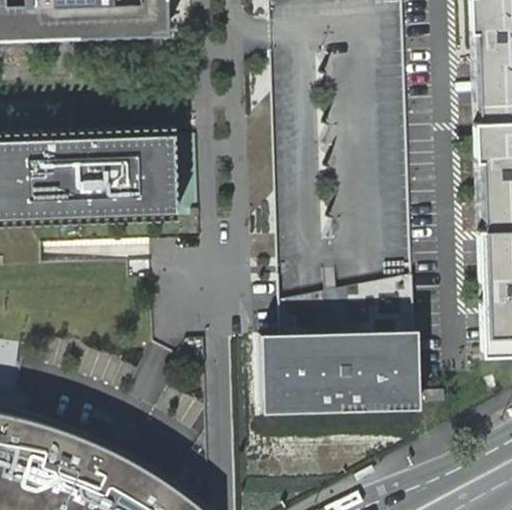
[(0,0),(0,44),(167,39),(165,0),(0,0)]
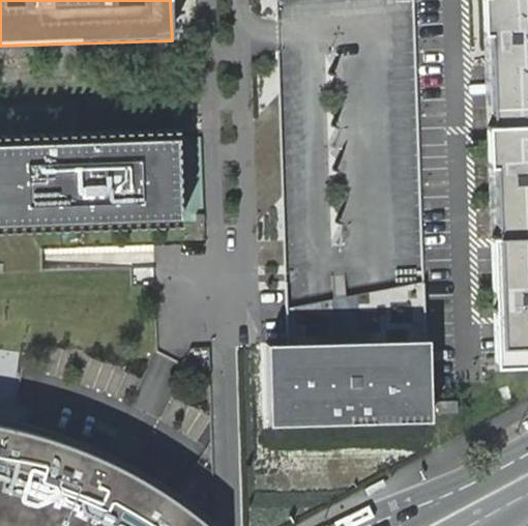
[(527,0),(489,0),(490,6),(482,6),(484,38),(491,38),(494,132),(488,132),(489,171),(495,171),(497,240),(491,240),(493,298),(499,298),(500,312),(494,312),(496,371),(527,369),(527,0)]
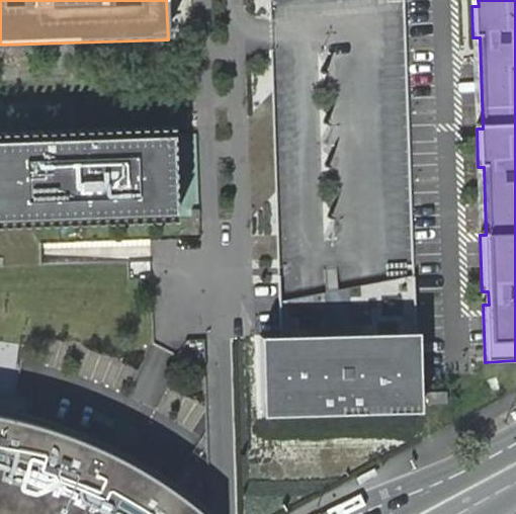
[(0,229),(177,224),(174,133),(79,136),(24,138),(0,138),(0,229)]
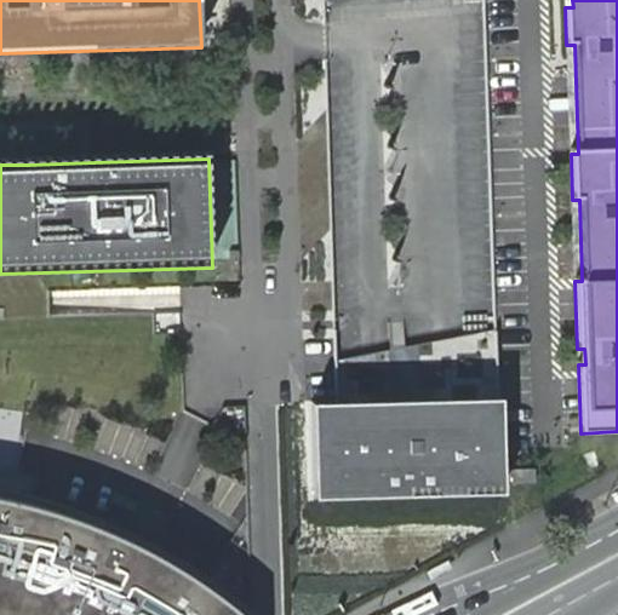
[(318,498),(505,494),(503,400),(341,403),(315,404),(318,498)]
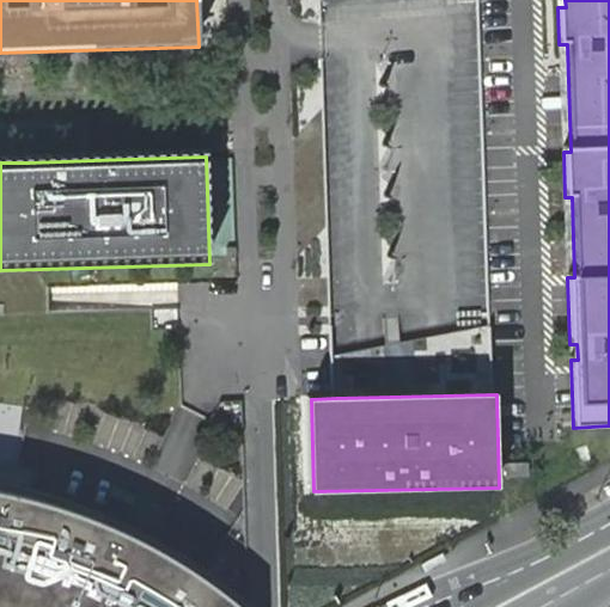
[(508,476),(531,477),(532,459),(508,458),(508,476)]
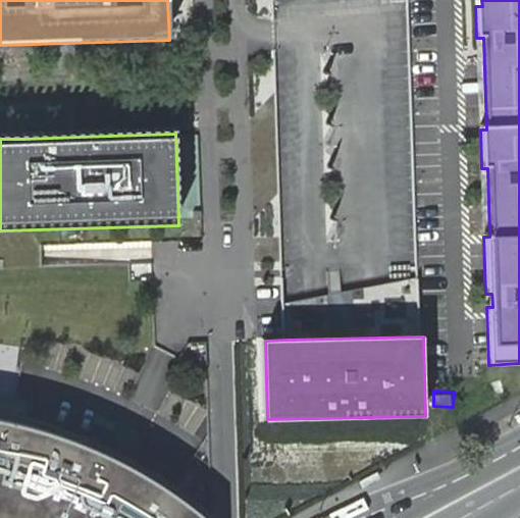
[(210,517),(192,505),(149,479),(118,462),(103,454),(83,444),(56,434),(33,427),(11,422),(0,419),(0,517),(210,517)]
